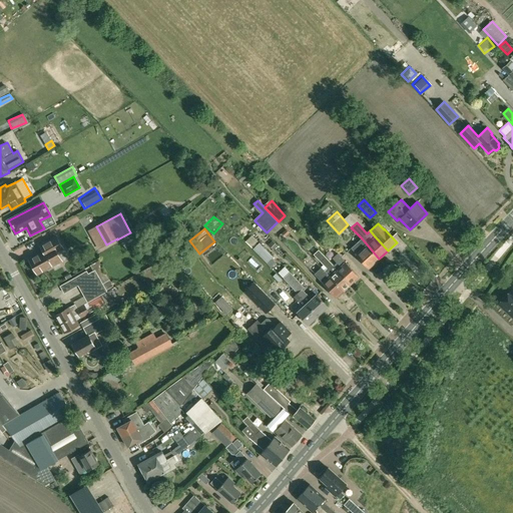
[(333,244),(324,234),(317,241),(326,251),(333,244)]
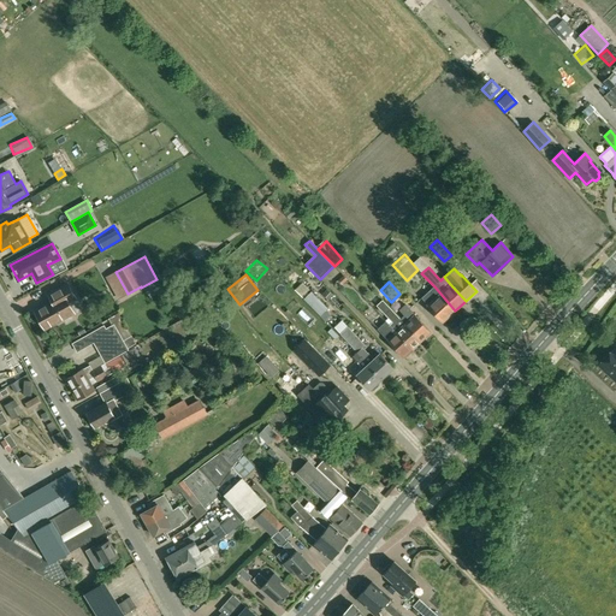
[(294,289),(298,296),(307,290),(302,283),(294,289)]
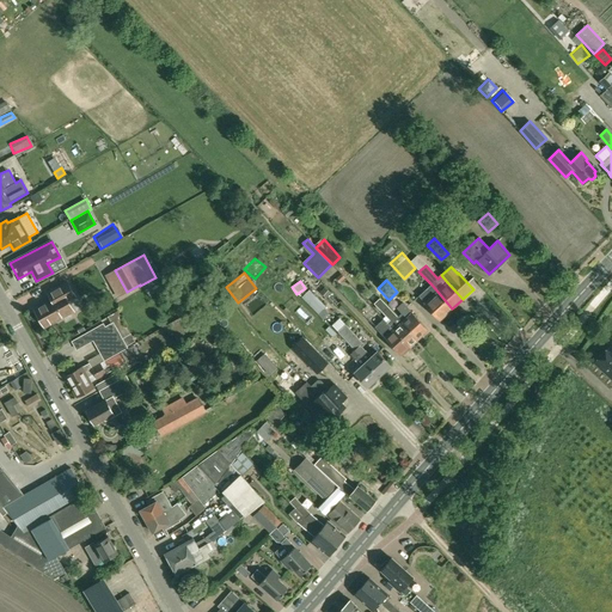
[(74,297),(67,283),(48,294),(53,301),(35,311),(44,326),(72,311),(67,300),(74,297)]
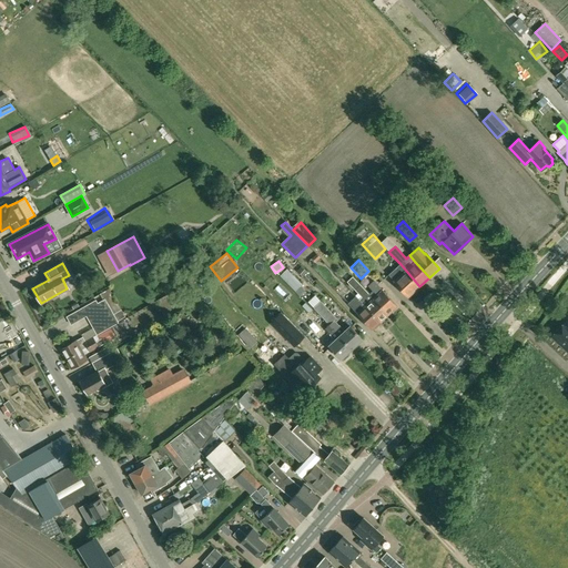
[(401,264),(388,275),(395,282),(408,296),(419,286),(401,264)]
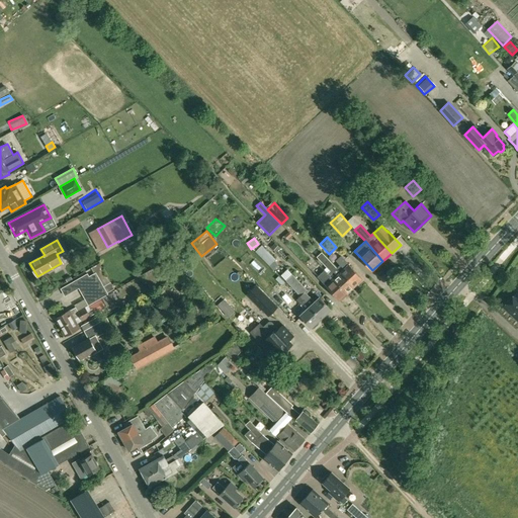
[(266,250),(260,256),(269,265),(274,270),(278,266),(273,261),(275,259),(266,250)]
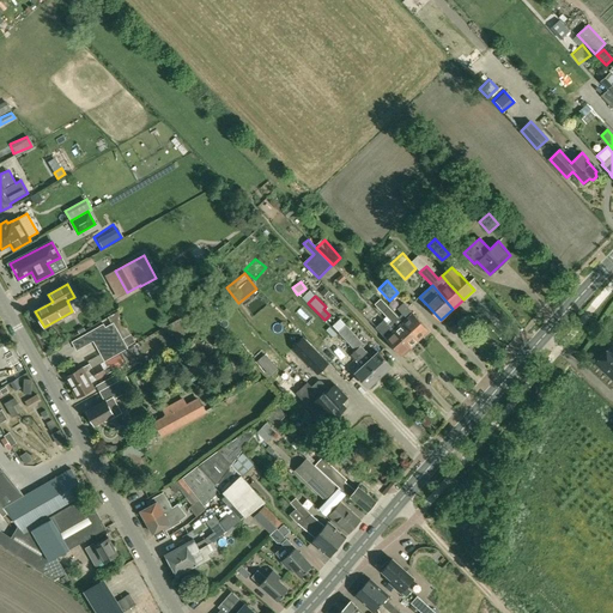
[(419,340),(429,331),(404,303),(396,309),(401,314),(398,317),(402,322),(419,340)]
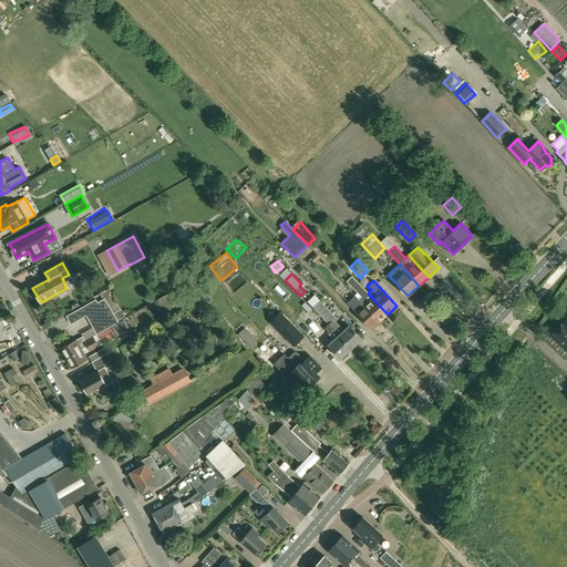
[(354,290),(356,292),(353,295),(379,322),(388,315),(372,298),(368,294),(360,286),(354,290)]
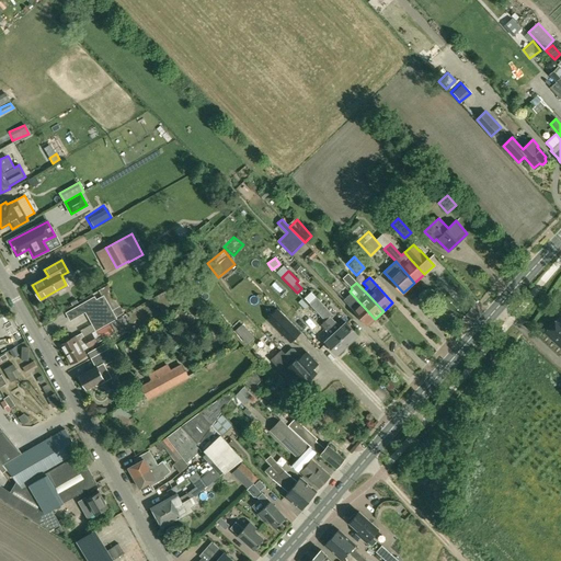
[(113,312),(106,317),(100,320),(103,327),(110,323),(117,319),(116,318),(124,313),(121,308),(107,285),(99,290),(111,311),(112,310),(113,312)]
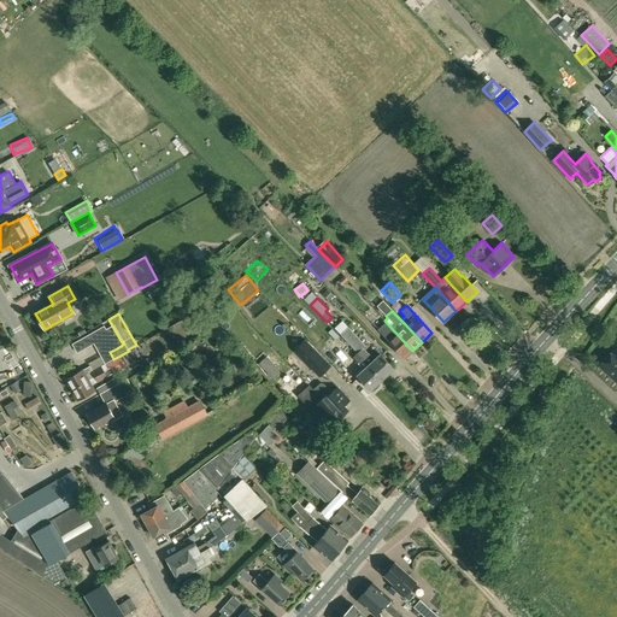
[(201,330),(207,328),(201,317),(195,321),(201,330)]
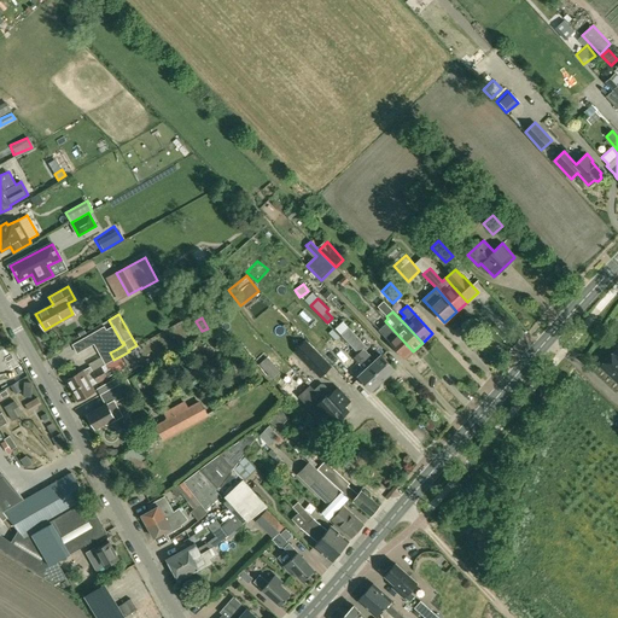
[(343,321),(334,328),(340,336),(345,340),(349,344),(357,354),(382,380),(394,369),(382,356),(374,362),(363,349),(366,347),(349,327),(343,321)]
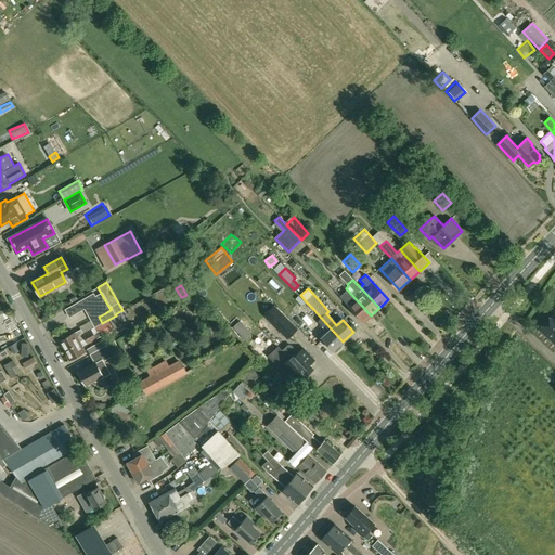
[(344,301),(348,306),(363,322),(371,315),(346,288),(338,295),(344,301)]
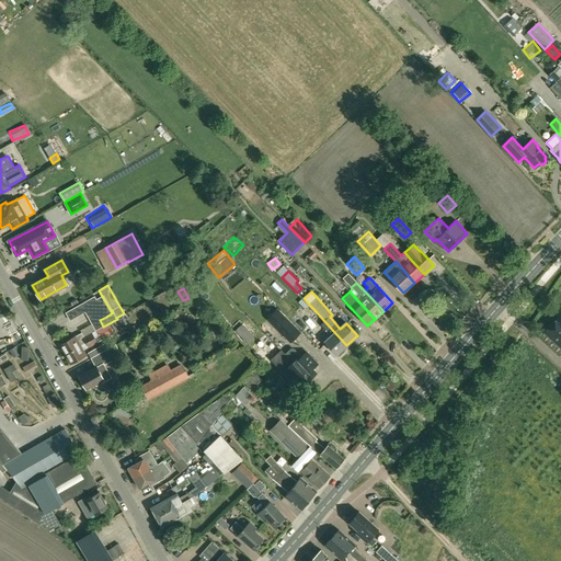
[(99,304),(95,297),(66,313),(69,320),(89,309),(99,304)]
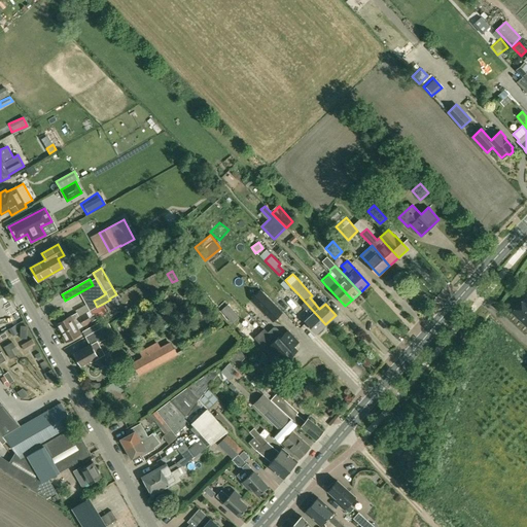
[(260,290),(251,300),(266,314),(273,321),(281,313),(275,306),(260,290)]
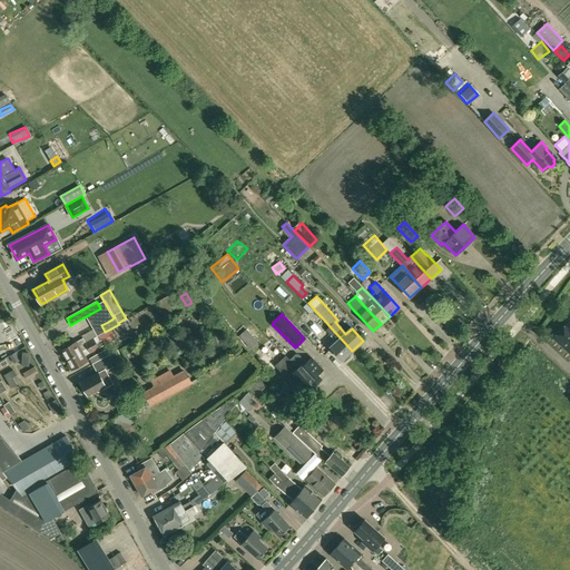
[(322,317),(305,335),(324,354),(331,349),(342,361),(343,362),(350,355),(349,354),(352,351),(330,326),(322,317)]
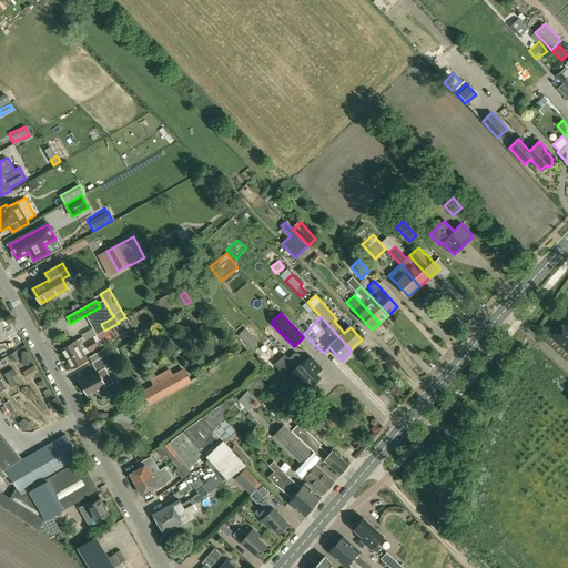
[(567,324),(566,323),(551,337),(567,352),(567,324)]
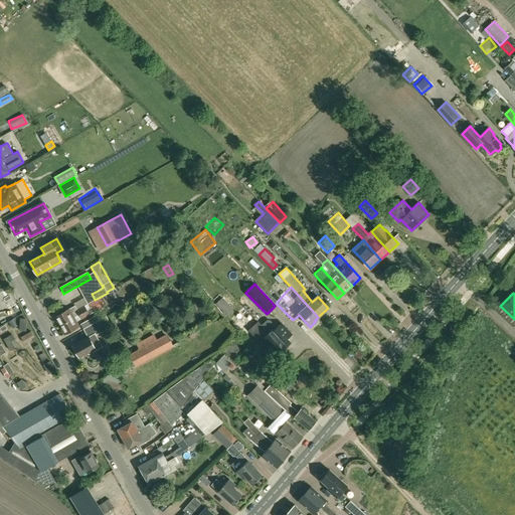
[(106,294),(102,297),(106,305),(111,302),(106,294)]
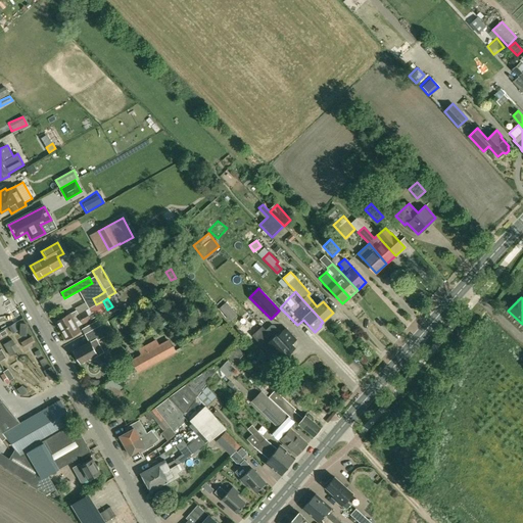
[(80,332),(77,327),(91,320),(90,319),(106,310),(102,301),(89,308),(91,313),(60,330),(65,339),(80,332)]
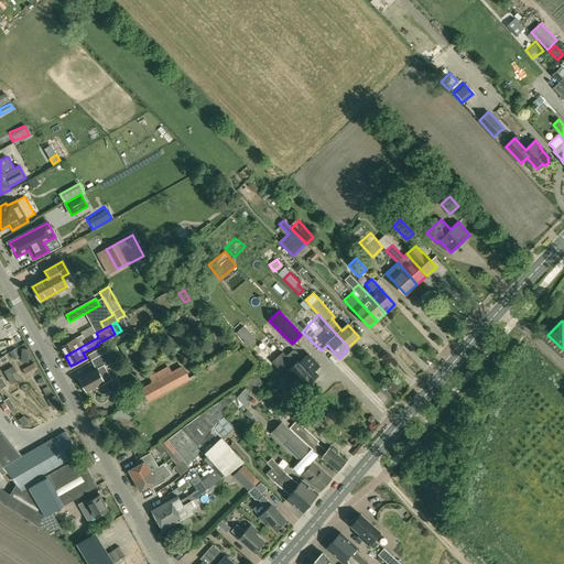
[(243,326),(237,333),(249,346),(256,339),(243,326)]
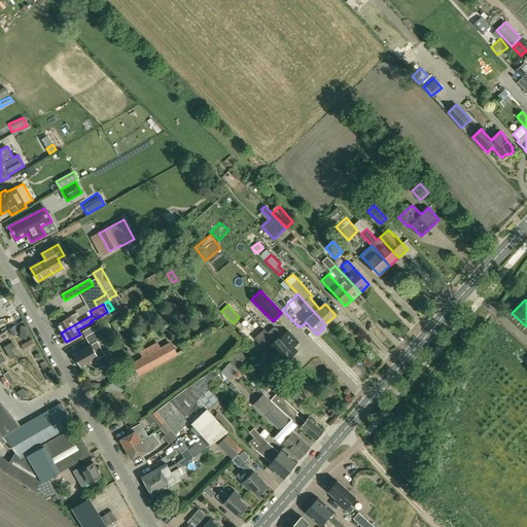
[(70,317),(70,316),(56,324),(61,332),(92,315),(90,311),(78,317),(76,313),(70,317)]
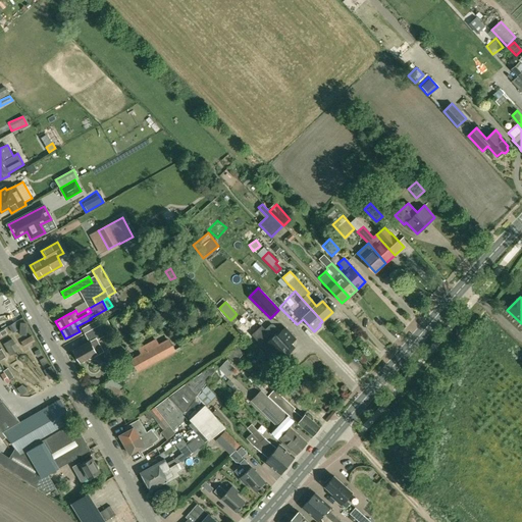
[(96,320),(82,328),(85,333),(99,325),(96,320)]
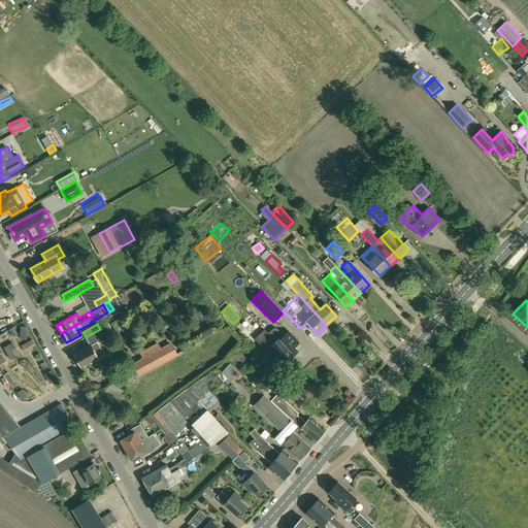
[(86,337),(90,347),(74,355),(75,357),(74,358),(76,361),(77,361),(80,367),(103,354),(98,343),(114,335),(108,325),(100,329),(86,337)]
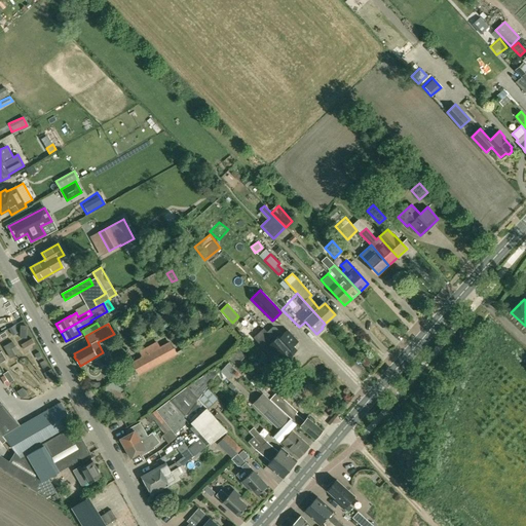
[(272,328),(267,333),(274,341),(283,349),(290,357),(296,350),(293,346),(298,342),(287,330),(283,335),(275,328),(272,328)]
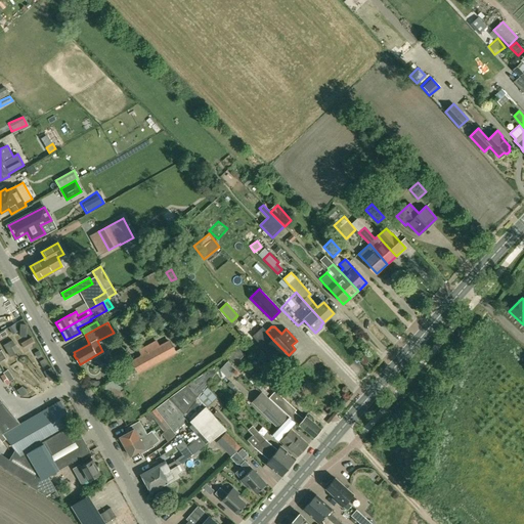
[(263,328),(253,337),(278,364),(281,362),(289,355),(281,348),(273,340),(266,332),(263,328)]
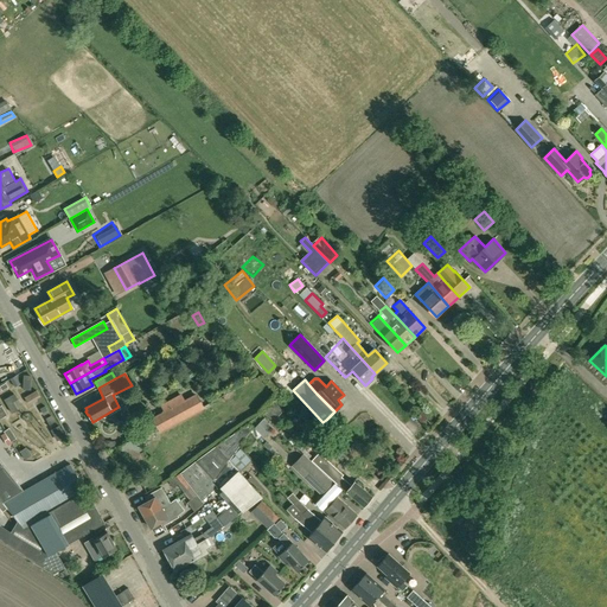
[(21,397),(26,404),(39,397),(34,389),(21,397)]
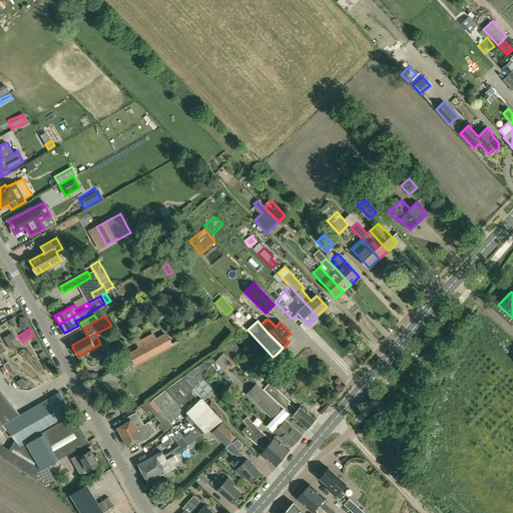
[(11,332),(1,337),(8,349),(17,344),(11,332)]
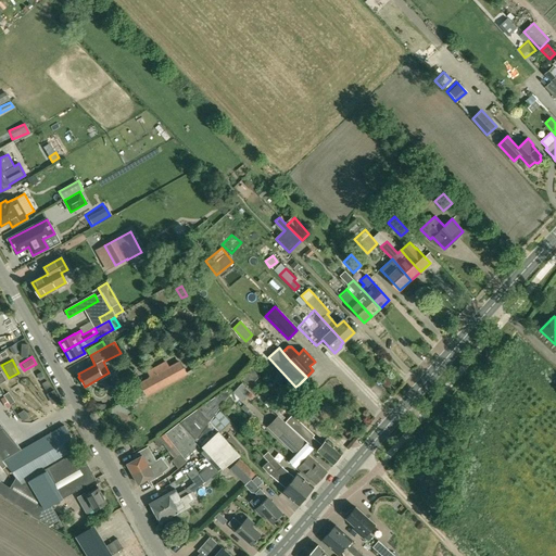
[(186,374),(179,363),(141,383),(147,395),(186,374)]
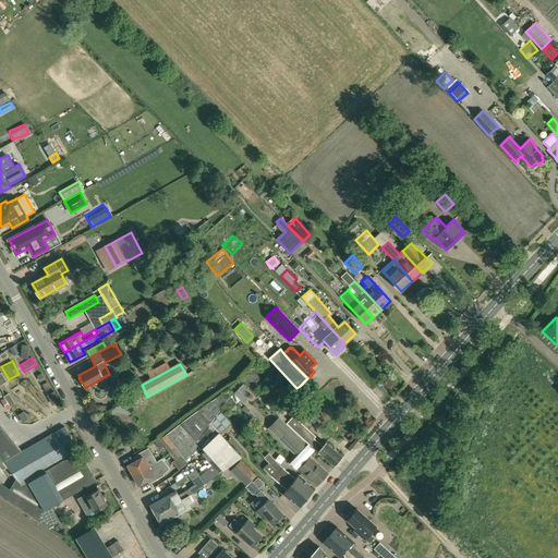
[(252,370),(242,380),(256,390),(263,384),(258,380),(262,377),(252,370)]
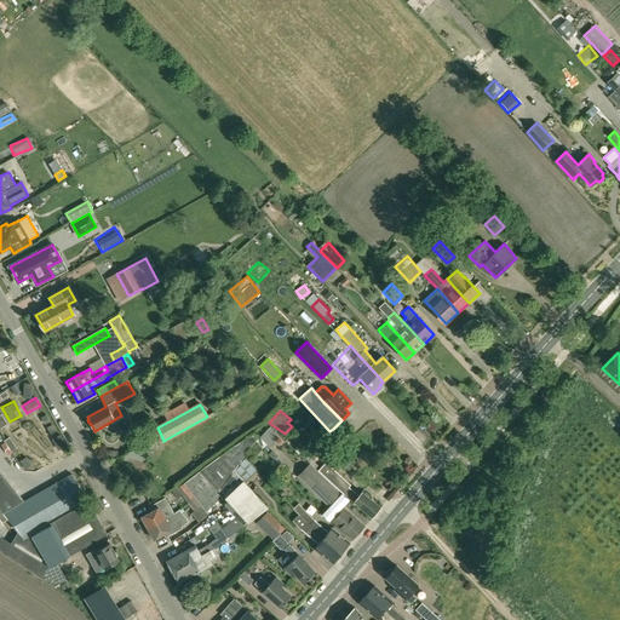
[(279,438),(268,429),(259,438),(267,446),(269,448),(279,438)]
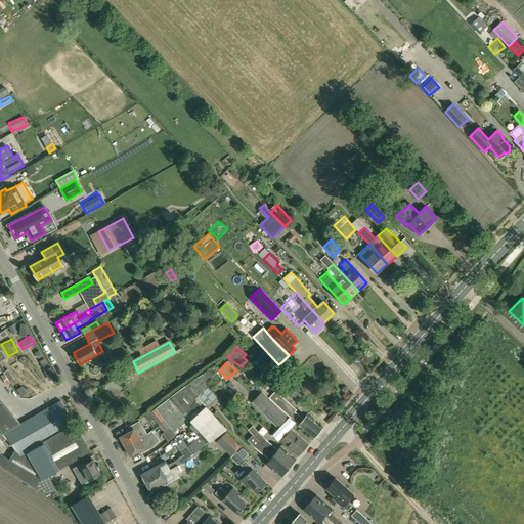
[(197,396),(203,390),(205,386),(207,384),(211,379),(217,370),(213,366),(169,397),(188,420),(198,429),(213,415),(197,396)]
